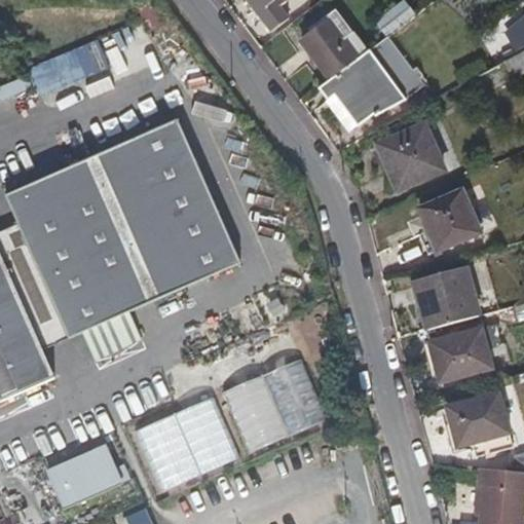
[(247,0),(270,30),(288,16),(278,5),(284,1),(283,0),(247,0)]
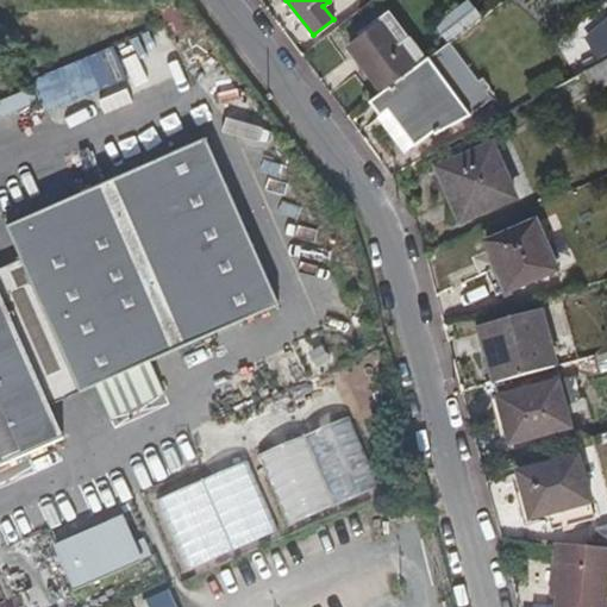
[(469,2),(467,0),(464,0),(461,2),(432,24),(444,41),(479,14),(469,2)]
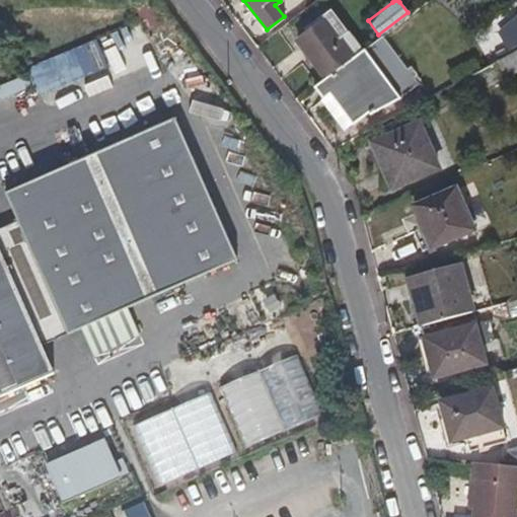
[(293,40),(322,79),(352,56),(339,39),(347,31),(344,26),(347,24),(339,13),(337,15),(330,8),(321,14),(323,17),(293,40)]
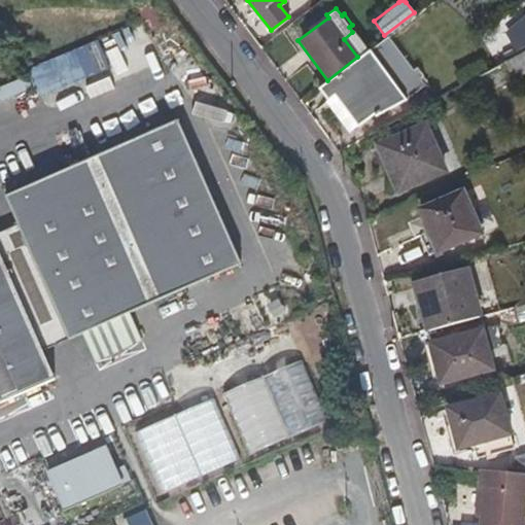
[(524,15),(506,33),(518,53),(524,47),(524,15)]
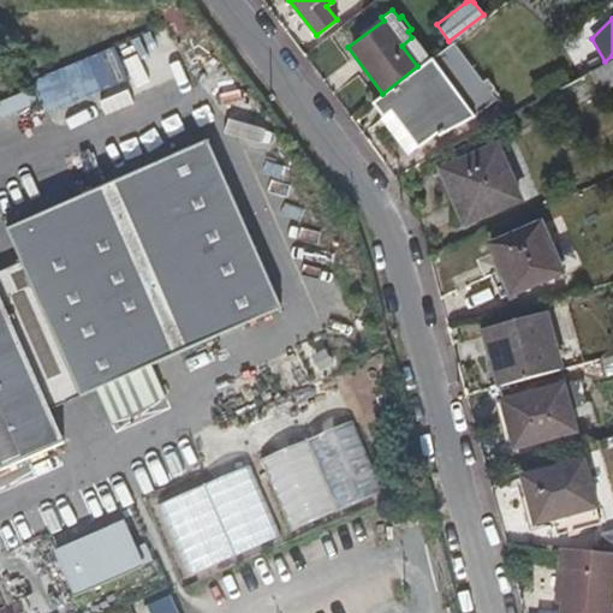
[(161,30),(29,72),(39,105),(130,75),(136,91),(176,78),(161,30)]
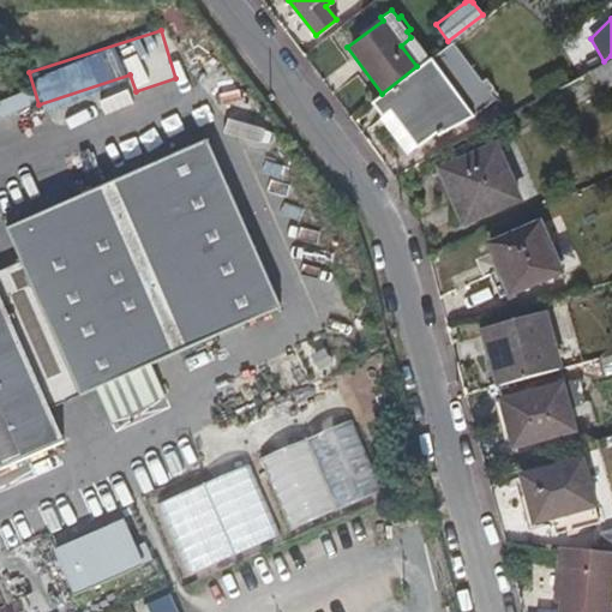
[(411,37),(401,46),(417,66),(426,58),(411,37)]
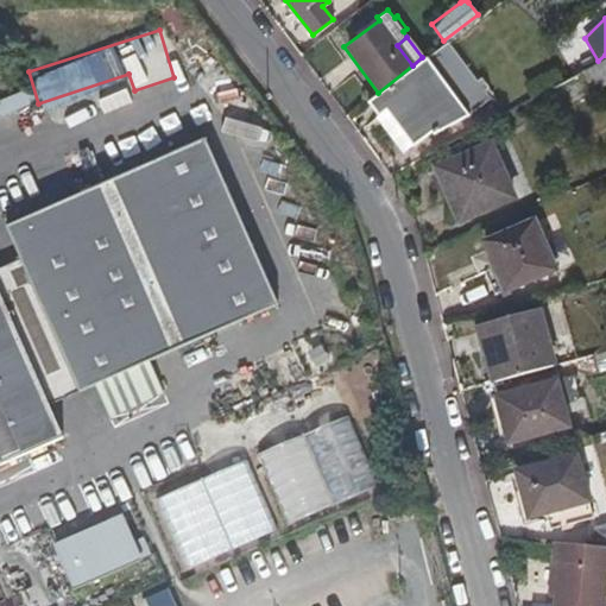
[(605,55),(598,61),(580,70),(589,87),(605,77),(605,55)]
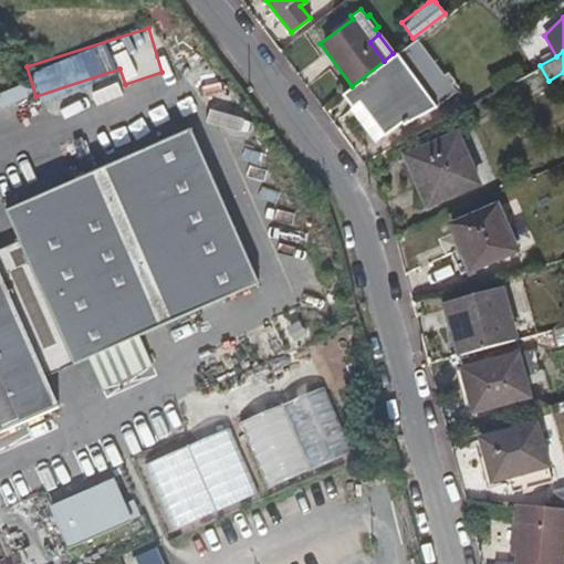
[(384,61),(352,86),(342,93),(352,106),(359,101),(385,134),(401,121),(404,124),(436,106),(395,52),(393,53),(384,61)]
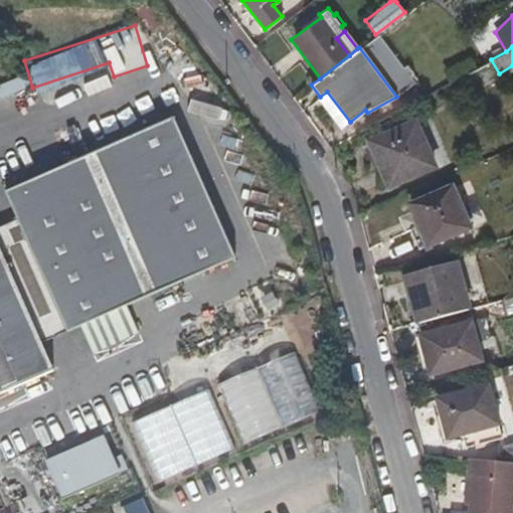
[(83,91),(107,86),(104,74),(81,79),(83,91)]
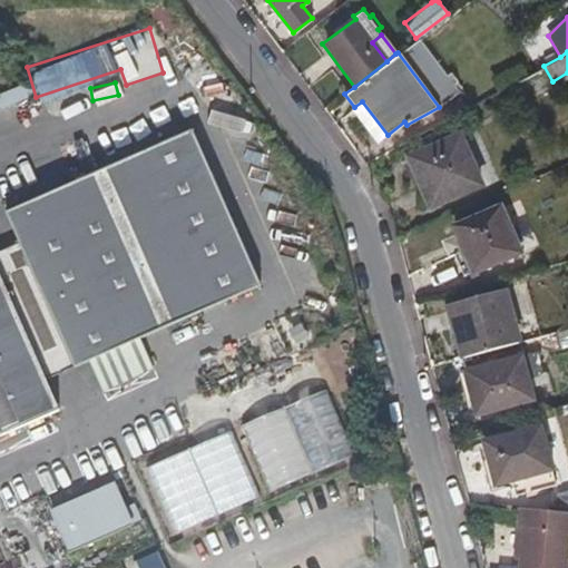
[(30,86),(0,98),(0,129),(41,113),(30,86)]
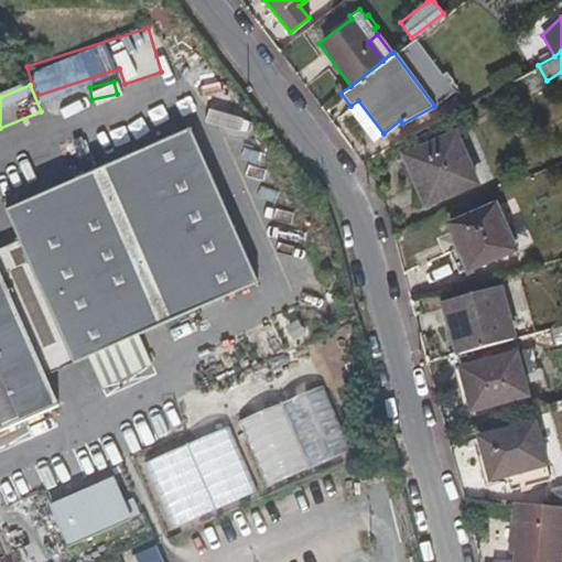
[(4,208),(19,239),(73,361),(87,356),(100,386),(151,364),(138,333),(257,280),(190,128),(4,208)]
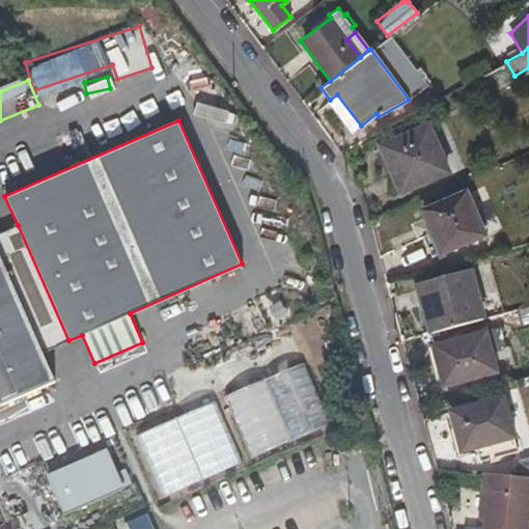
[(426,123),(380,145),(399,191),(447,171),(426,123)]
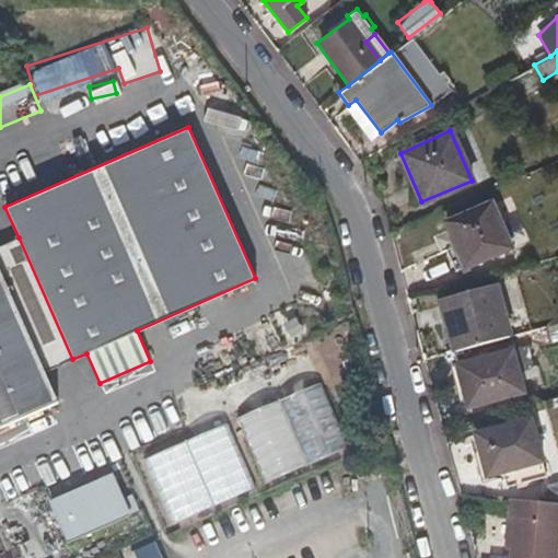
[(235,155),(231,169),(270,182),(276,169),(235,155)]
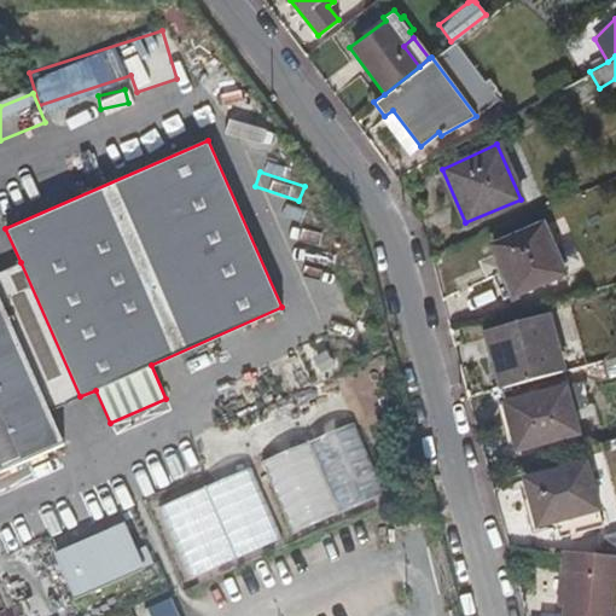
[(542,221),(490,243),(513,295),(564,273),(542,221)]
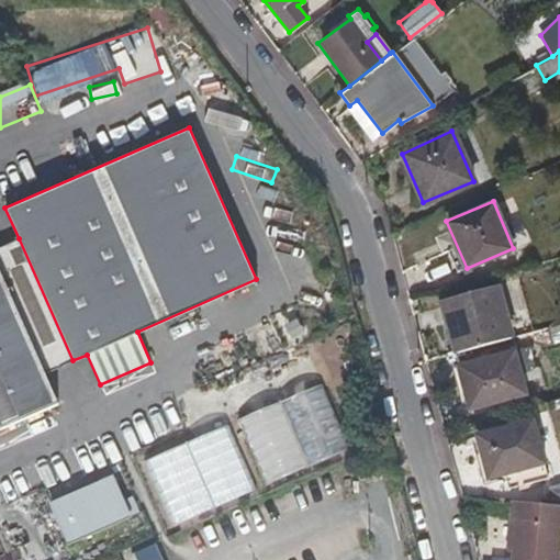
[(19,238),(0,245),(0,271),(45,373),(65,364),(73,360),(19,238)]
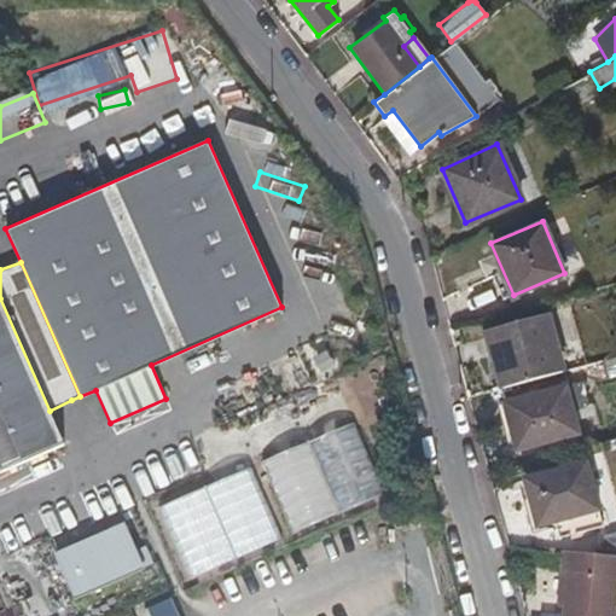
[(0,470),(63,443),(50,411),(0,298),(0,470)]
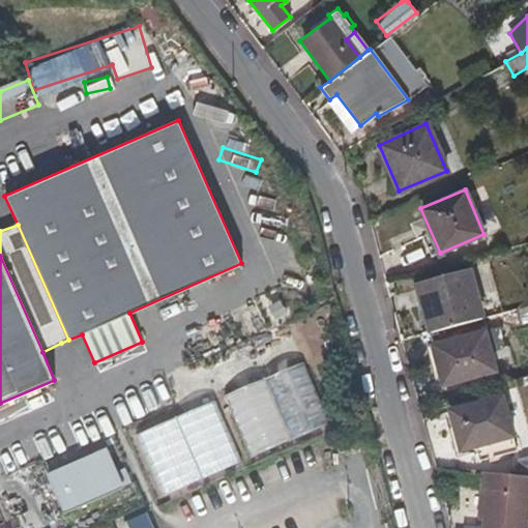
[(469,269),(414,285),(428,330),(482,316),(469,269)]
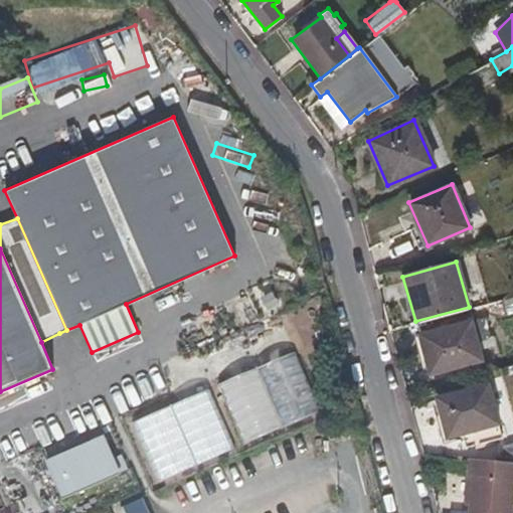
[(512,297),(500,301),(504,315),(512,312),(512,297)]
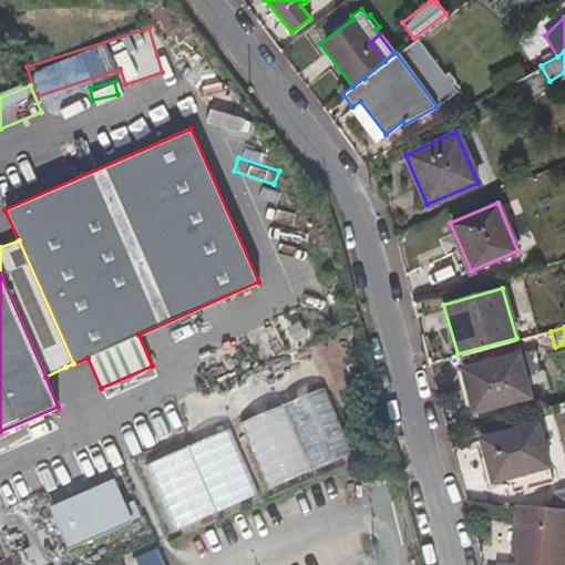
[(519,353),(461,368),(473,412),(531,397),(519,353)]
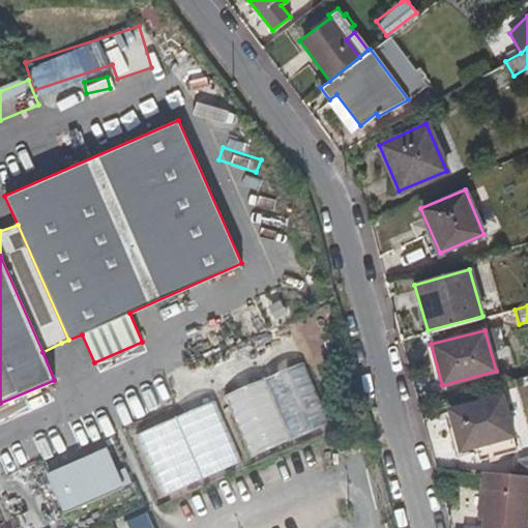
[(527,354),(512,359),(518,374),(527,371),(527,354)]
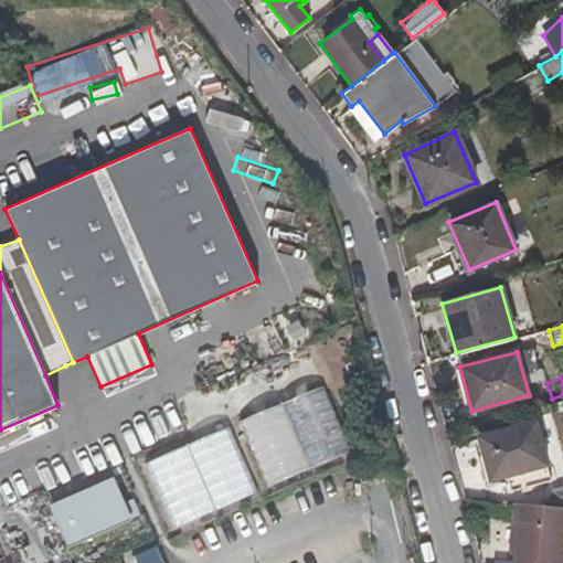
[(322,386),(238,422),(266,487),(350,452),(322,386)]
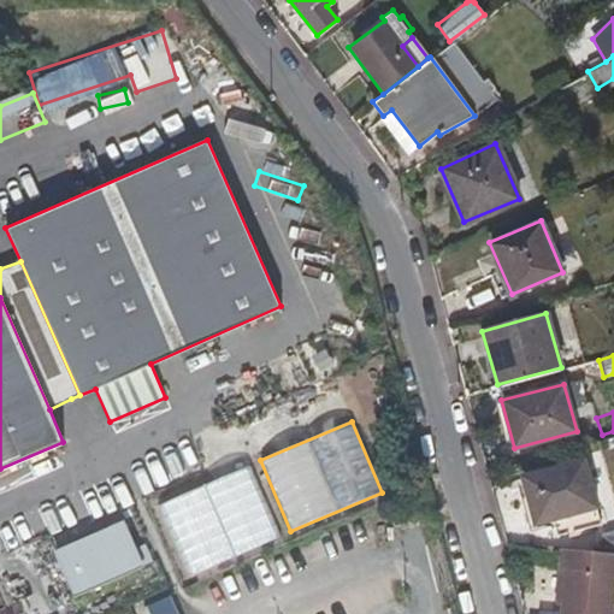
[(535,526),(541,525),(554,521),(556,535),(602,524),(583,459),(524,476),(521,478),(535,526)]
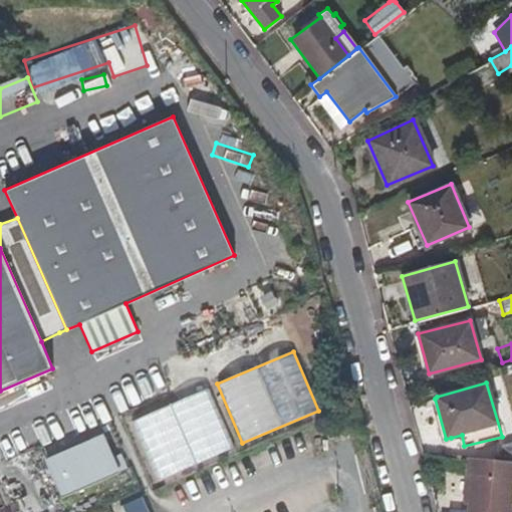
[(233,447),(208,387),(131,420),(156,479),(233,447)]
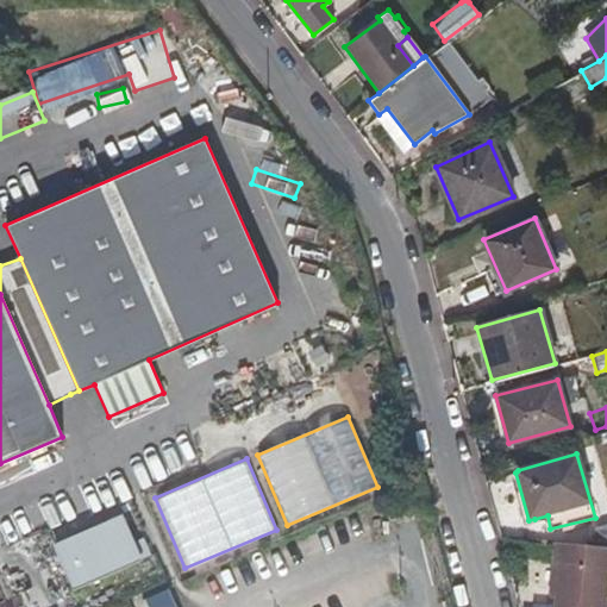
[(120,518),(58,544),(76,586),(138,558),(120,518)]
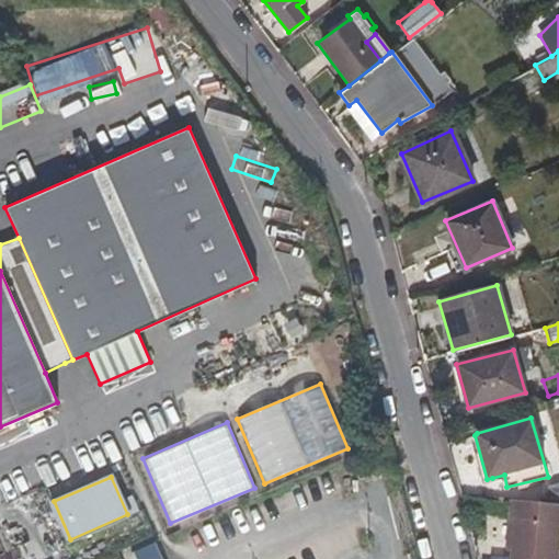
[(558,483),(549,487),(547,503),(558,503),(558,483)]
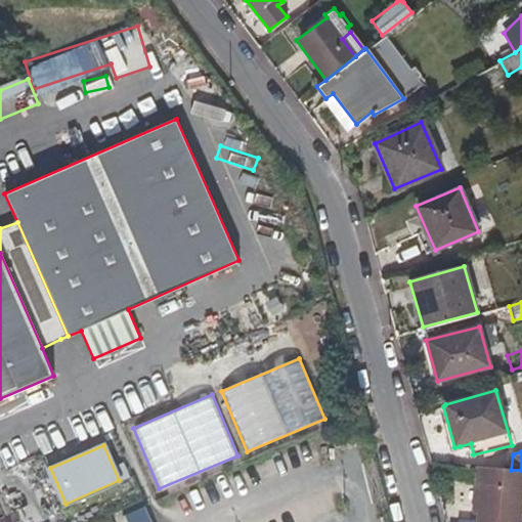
[(521,470),(511,470),(477,466),(472,512),(478,513),(476,521),(519,521),(521,498),(521,470)]
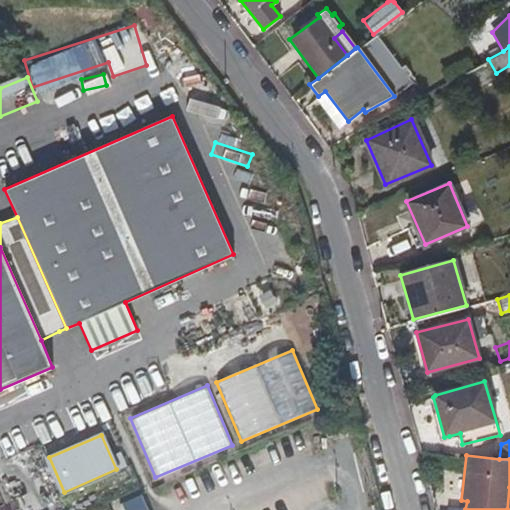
[(151,509),(144,490),(122,499),(126,509),(151,509)]
